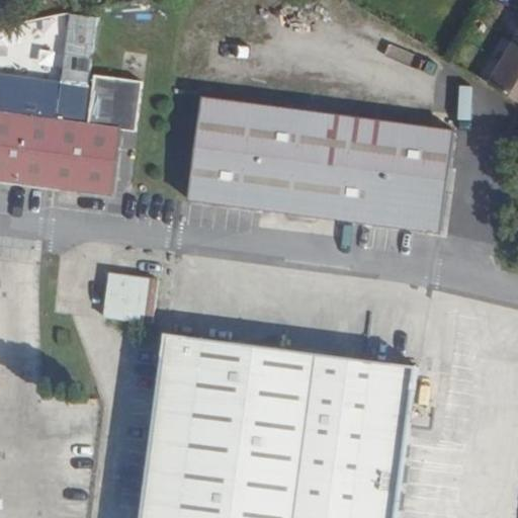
[(517,27),(490,80),(517,95),(517,27)]
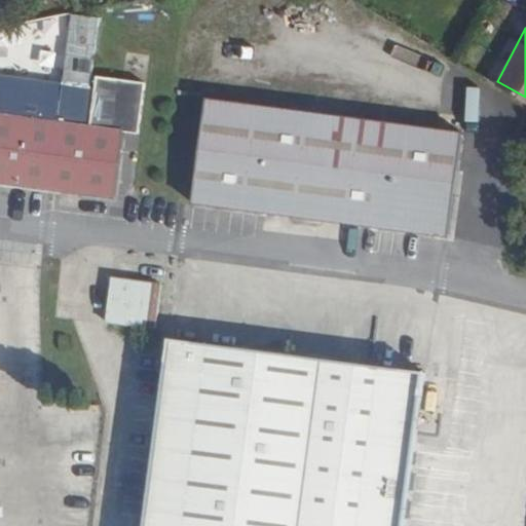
[(0,110),(0,177),(113,193),(123,128),(139,128),(145,77),(95,71),(88,120),(0,110)]
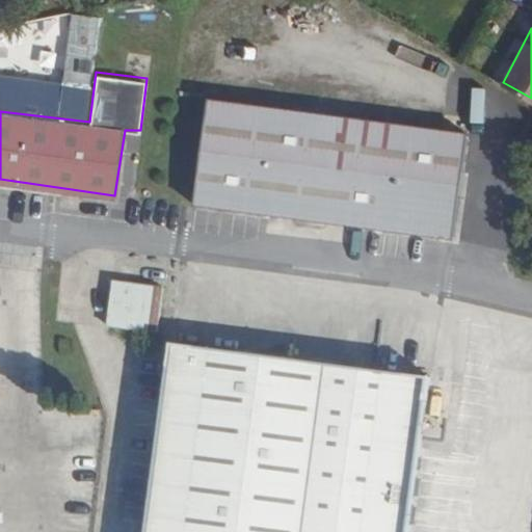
[(193,98),(180,200),(440,237),(454,132),(193,98)]
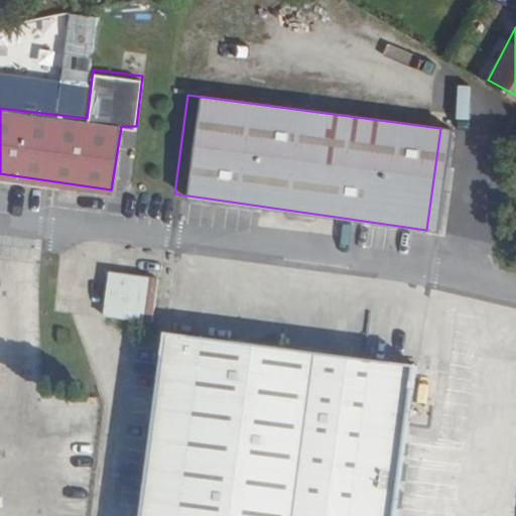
[(108,270),(104,313),(151,319),(156,276),(108,270)]
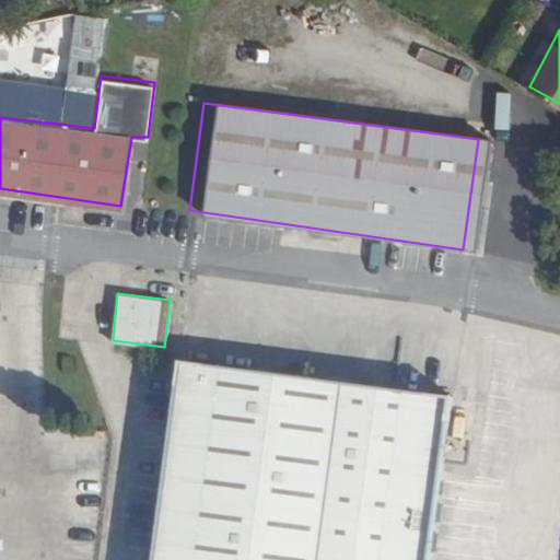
[(430,559),(454,405),(181,363),(150,559),(430,559)]
